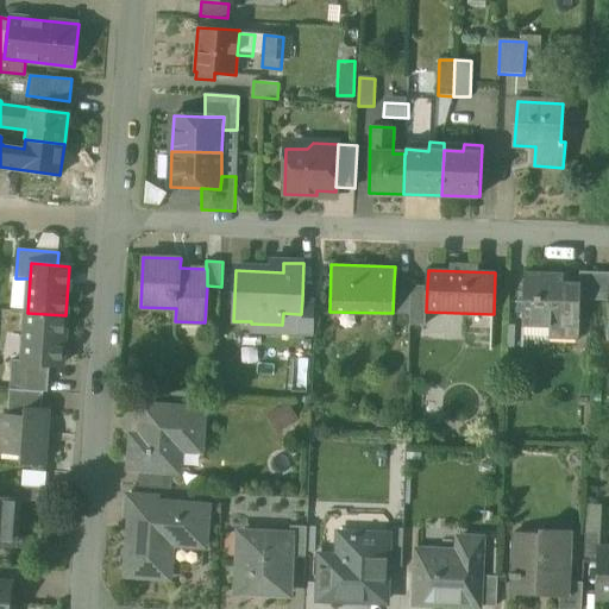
[(595,271),(579,271),(579,283),(579,299),(582,299),(594,300),(595,271)]
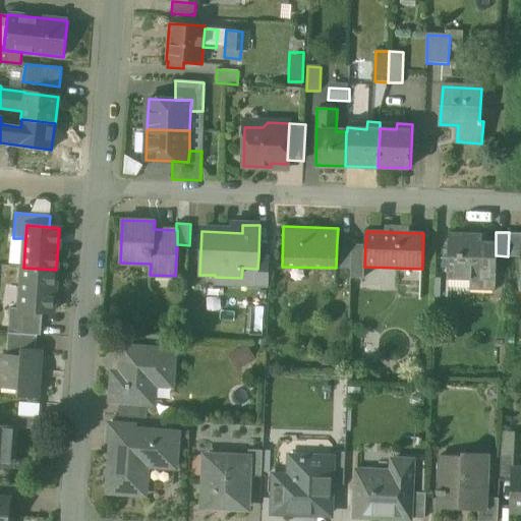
[(520,232),(509,232),(508,256),(520,256),(520,232)]
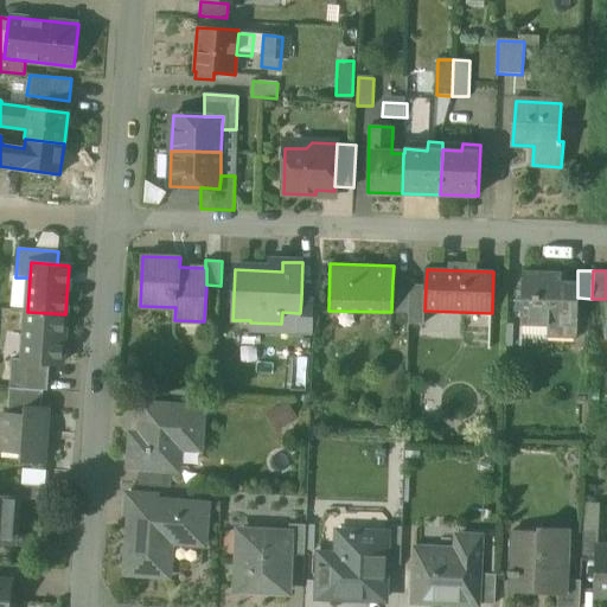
[(549,326),(550,273),(522,273),(521,325),(549,326)]
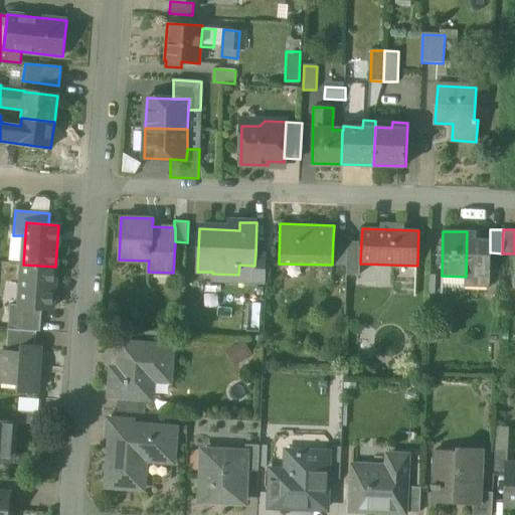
[(467,231),(466,277),(465,286),(490,287),(492,252),(490,252),(490,239),(476,239),(476,232),(467,231)]
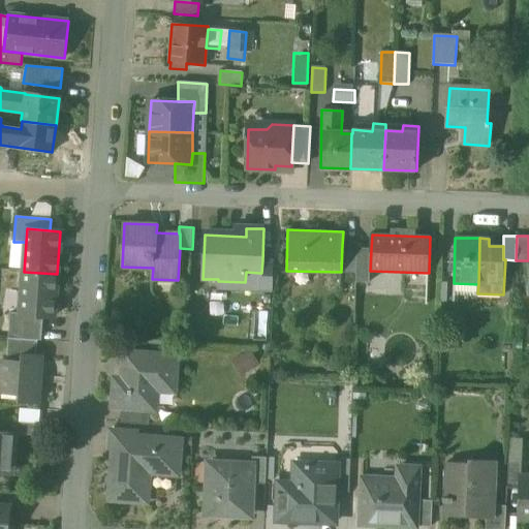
[(358,246),(342,245),(341,272),(356,273),(358,248),(358,246)]
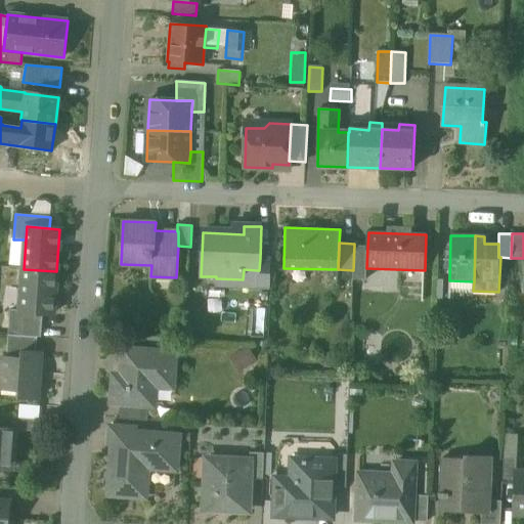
[(367,247),(354,246),(353,270),(353,279),(366,280),(366,268),(367,247)]
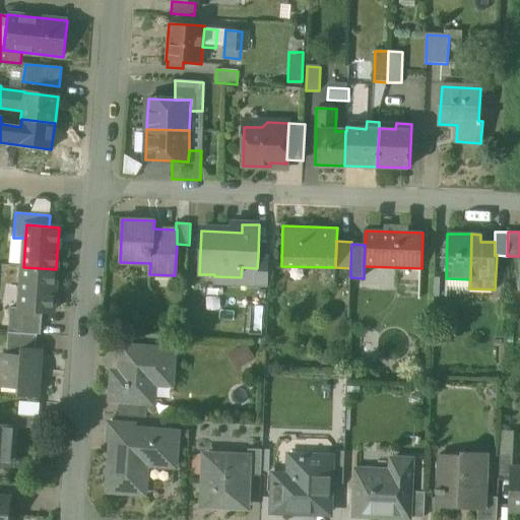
[(269,257),(258,256),(257,268),(255,268),(254,284),(268,285),(269,257)]
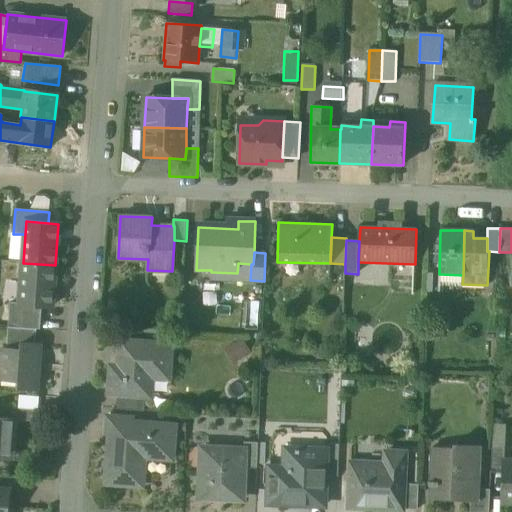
[(55,265),(23,263),(20,304),(42,306),(52,307),(55,265)]
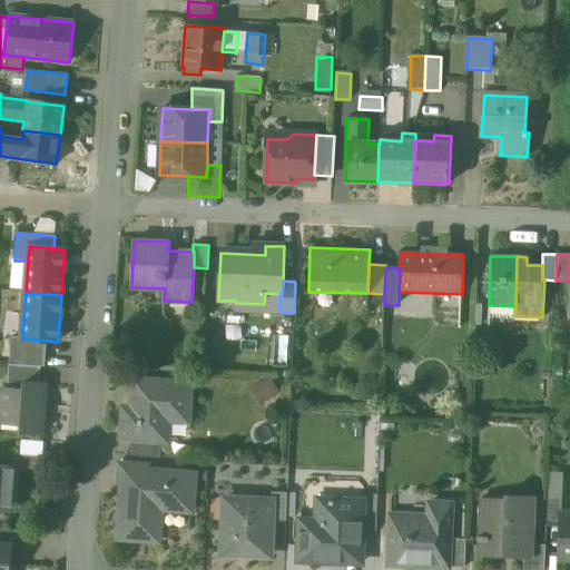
[(47,341),(22,338),(11,337),(9,364),(40,367),(45,367),(47,341)]
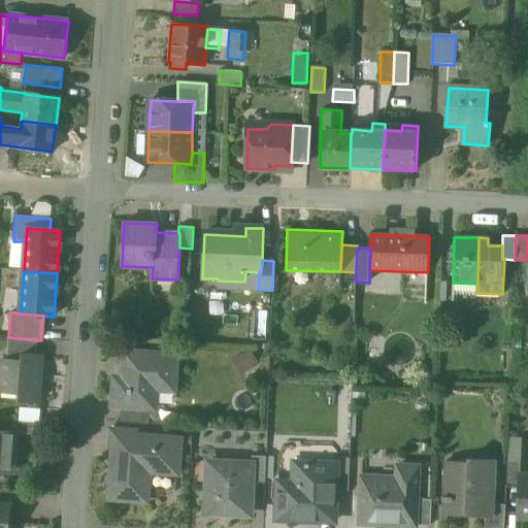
[(37,340),(8,337),(7,361),(23,362),(23,357),(22,357),(22,355),(36,356),(37,340)]
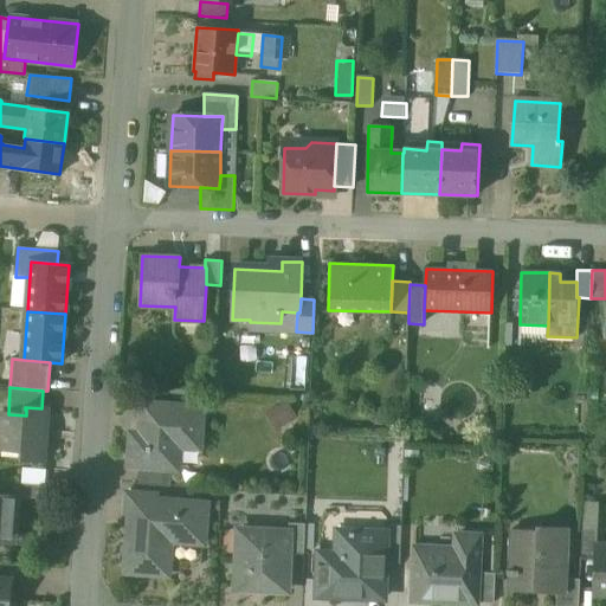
[(204,407),(143,403),(141,434),(133,433),(130,466),(140,466),(173,469),(179,470),(180,446),(200,447),(204,407)]
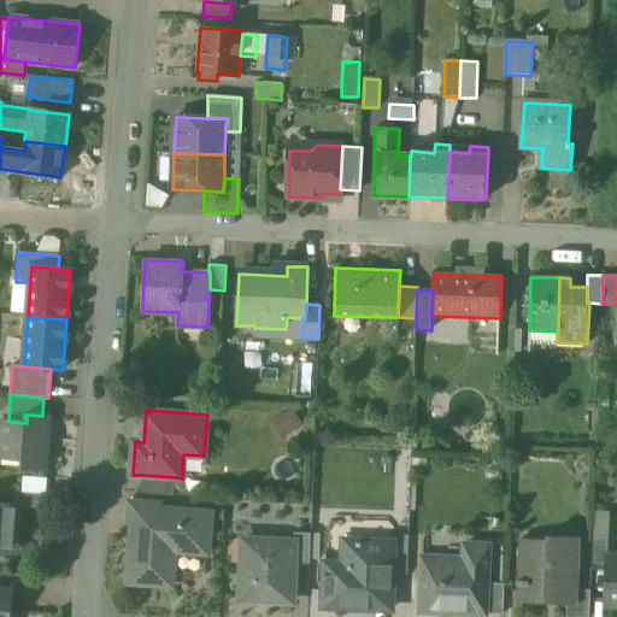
[(42,416),(25,415),(25,417),(27,417),(27,423),(9,422),(3,421),(0,447),(0,457),(24,459),(24,465),(22,465),(22,468),(45,469),(46,451),(43,451),(45,434),(47,434),(48,416),(42,416)]
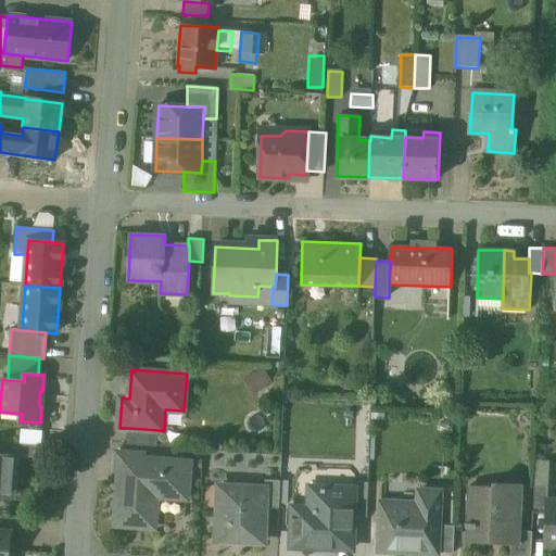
[(159,430),(128,428),(127,445),(158,447),(159,430)]
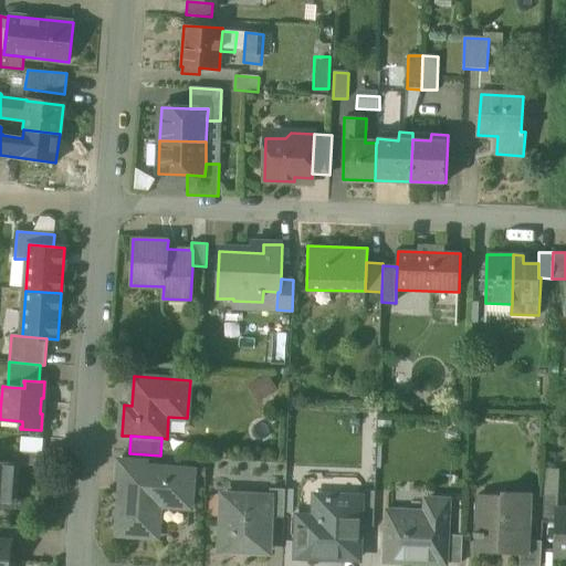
[(42,453),(16,452),(14,464),(14,465),(41,467),(42,453)]
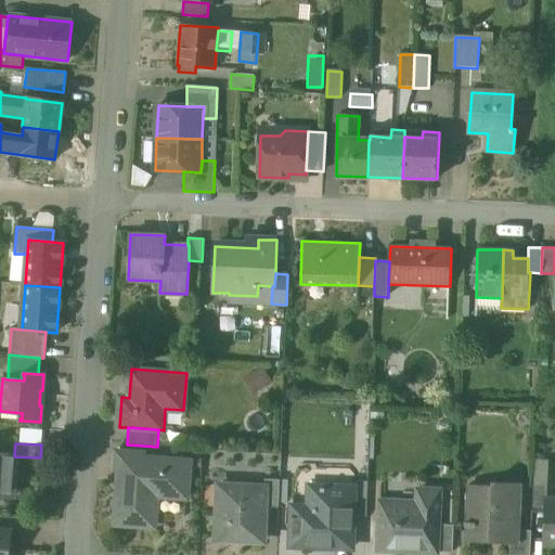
[(145,453),(117,451),(116,472),(121,472),(144,473),(145,459),(145,453)]
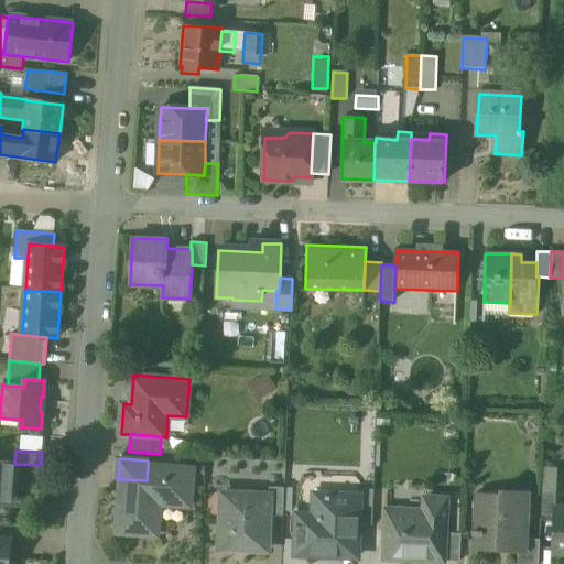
[(14,463),(0,462),(0,505),(10,506),(11,506),(14,464),(14,463)]
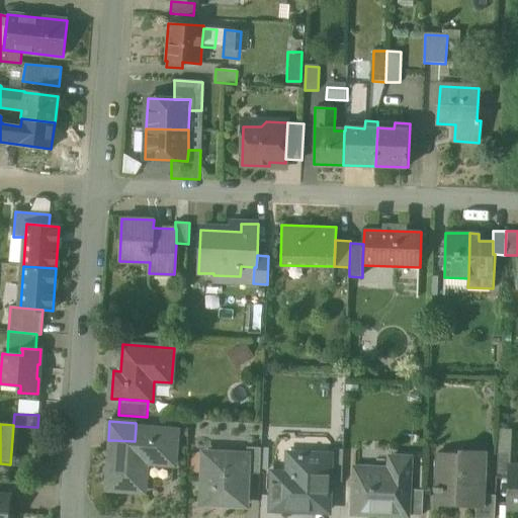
[(135,441),(113,440),(109,489),(146,492),(148,462),(175,464),(177,431),(136,428),(135,441)]
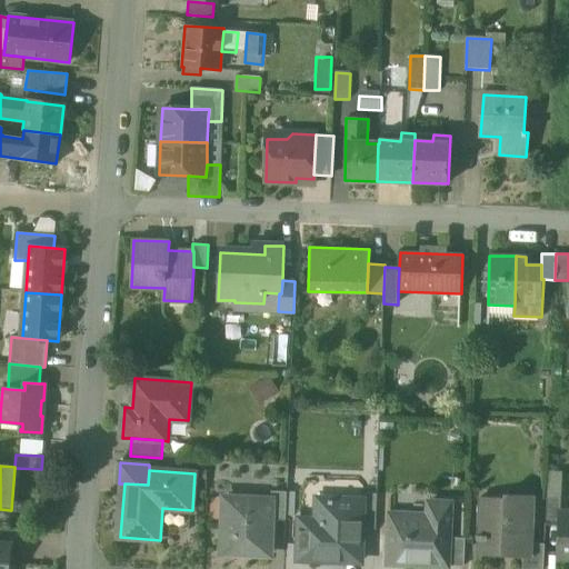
[(563,472),(548,471),(547,496),(562,496),(563,472)]
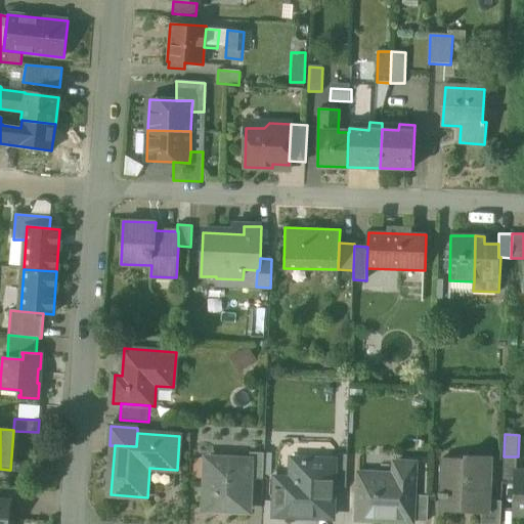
[(264,453),(251,452),(250,462),(252,462),(251,479),(263,479),(264,453)]
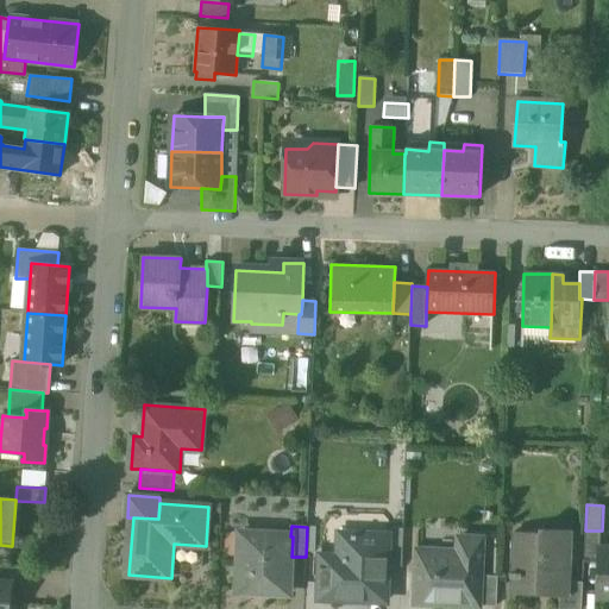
[(403,527),(389,527),(389,534),(390,534),(389,567),(403,567),(403,527)]
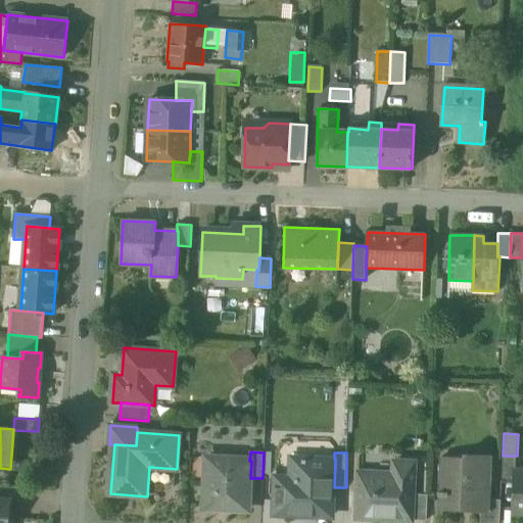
[(486,457),(463,456),(463,458),(442,457),(441,479),(444,480),(444,493),(437,492),(437,496),(440,496),(440,511),(481,512),(488,512),(489,501),(490,469),(485,469),(486,457)]
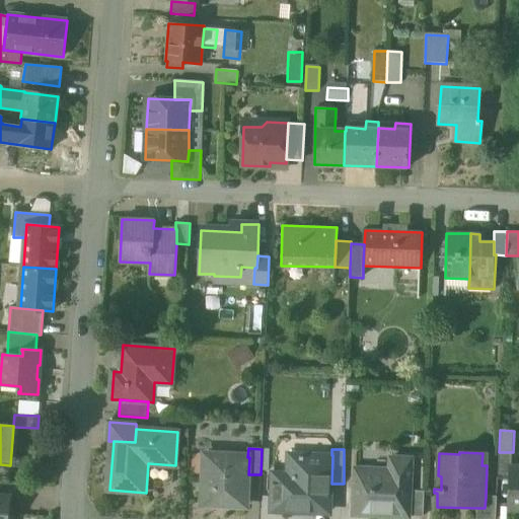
[(513,452),(499,452),(499,478),(511,479),(511,467),(513,467),(513,452)]
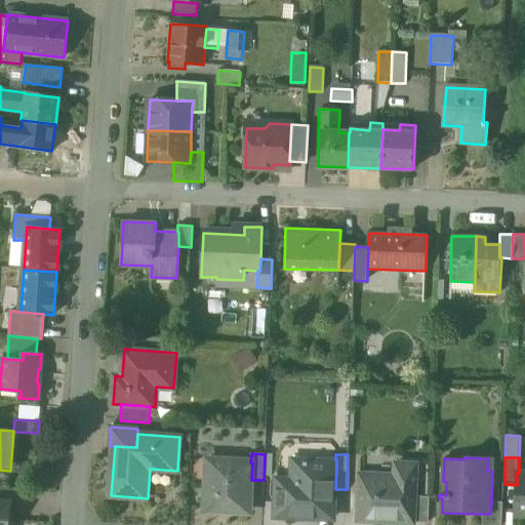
[(335,460),(305,459),(304,480),(278,479),(277,517),(334,519),(335,489),(336,460),(335,460)]
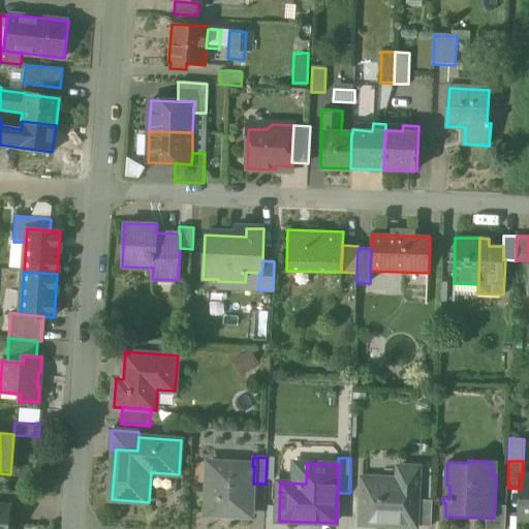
[(252,466),(210,464),(208,516),(252,518),(253,484),(254,466),(252,466)]
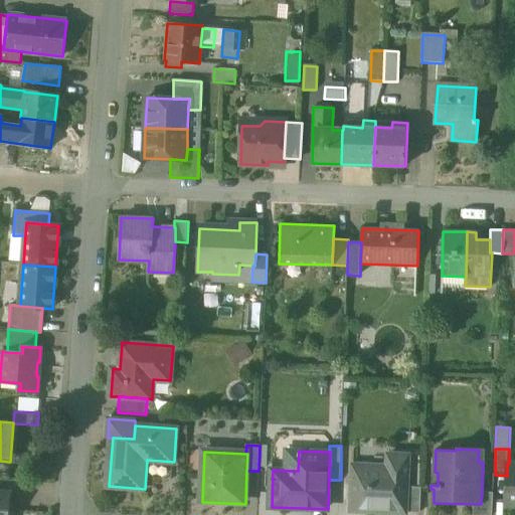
[(388,467),(355,465),(353,510),(406,512),(407,486),(408,456),(388,455),(388,467)]
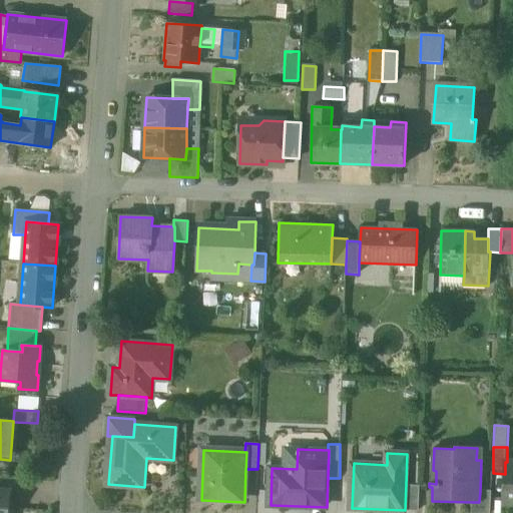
[(512,461),(507,462),(505,462),(505,474),(504,504),(512,503),(512,461)]
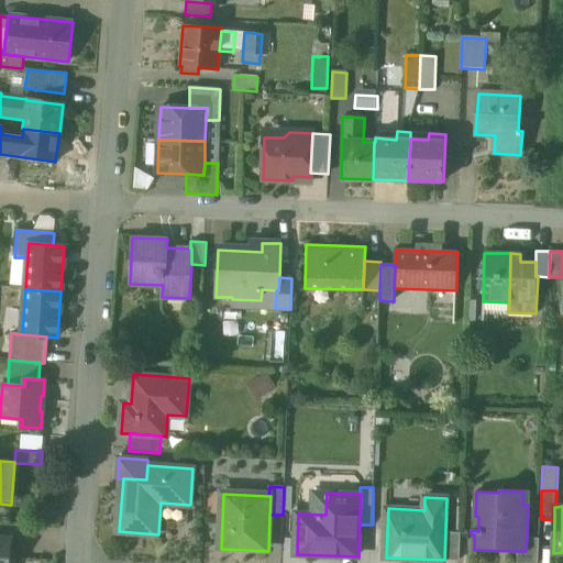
[(461,531),(445,531),(444,558),(460,559),(461,531)]
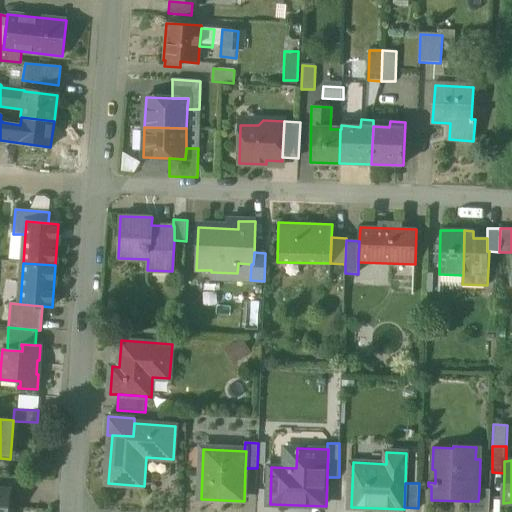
[(0,511),(6,511),(9,490),(0,488),(0,511)]
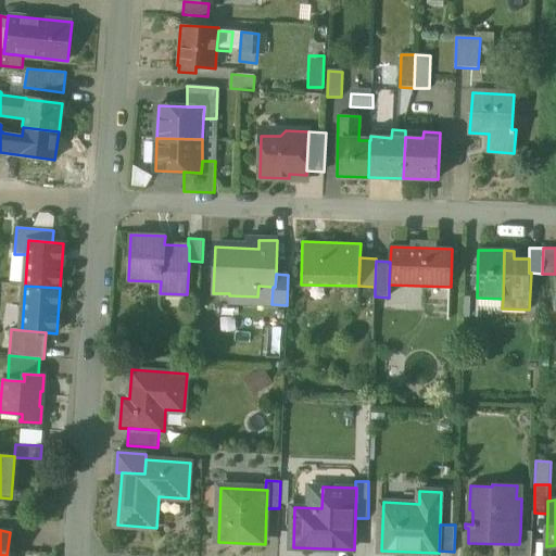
[(532,555),(533,532),(520,532),(519,544),(512,544),(510,555),(532,555)]
